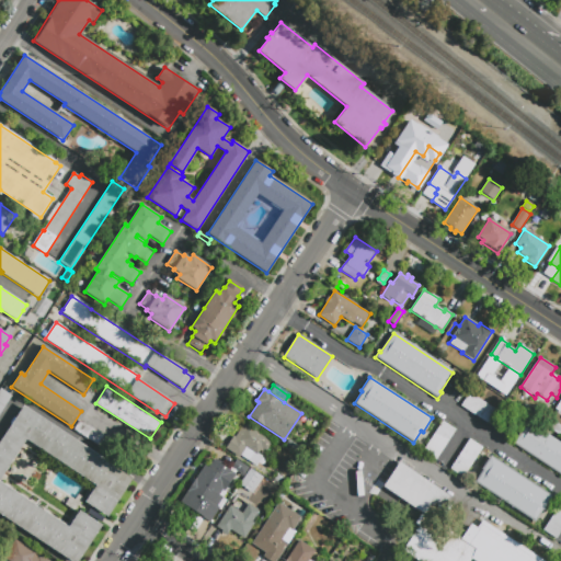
[(461,407),(469,393),(513,422),(515,423),(513,426),(506,436),(461,407)]
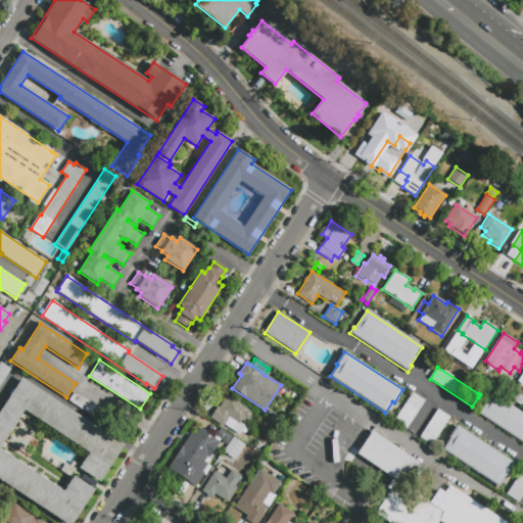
[(74,476),(95,490),(73,522),(65,522),(0,480),(0,411),(21,379),(124,445),(100,482),(79,468),(89,453),(25,411),(0,447),(0,449),(63,491),(74,476)]
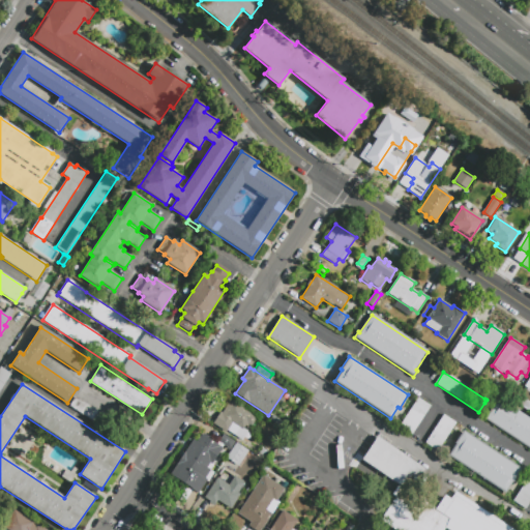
[(97,412),(92,421),(70,407),(76,398),(97,412)]
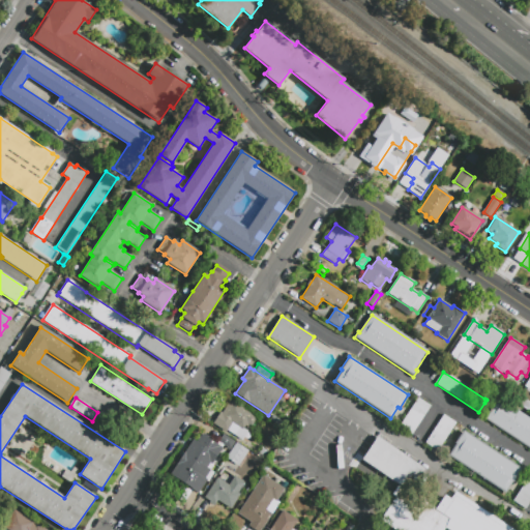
[(430,407),(412,435),(400,427),(418,399),(430,407)]
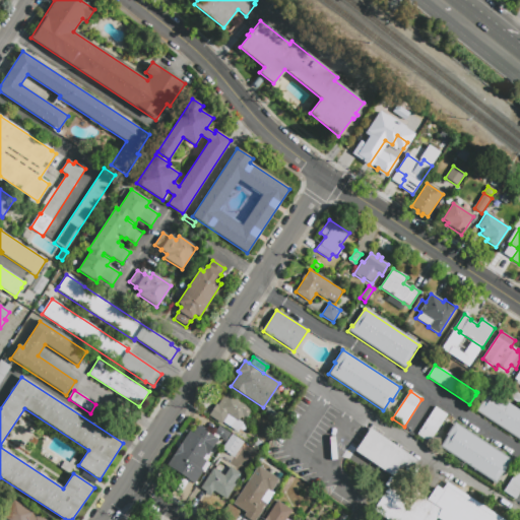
[(519,440),(474,411),(475,409),(478,405),(479,405),(490,391),(519,411),(519,440)]
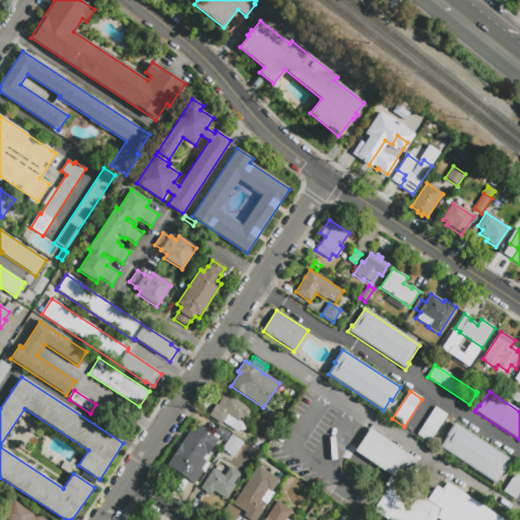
[(252,409),(247,418),(244,416),(243,418),(241,417),(239,420),(243,424),(238,433),(222,423),(221,424),(209,415),(216,404),(217,405),(225,393),(252,409)]
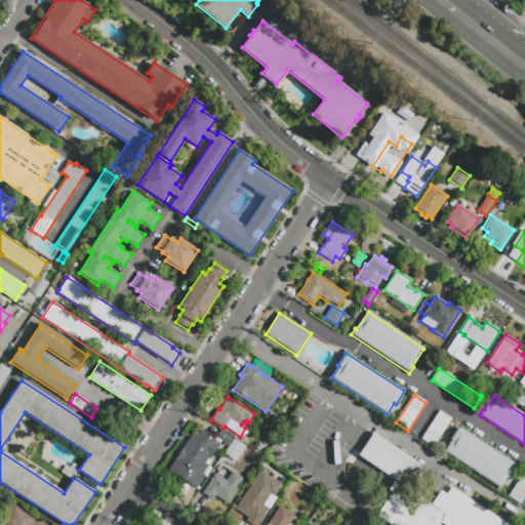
[(452,420),(434,448),(421,440),(440,412),(452,420)]
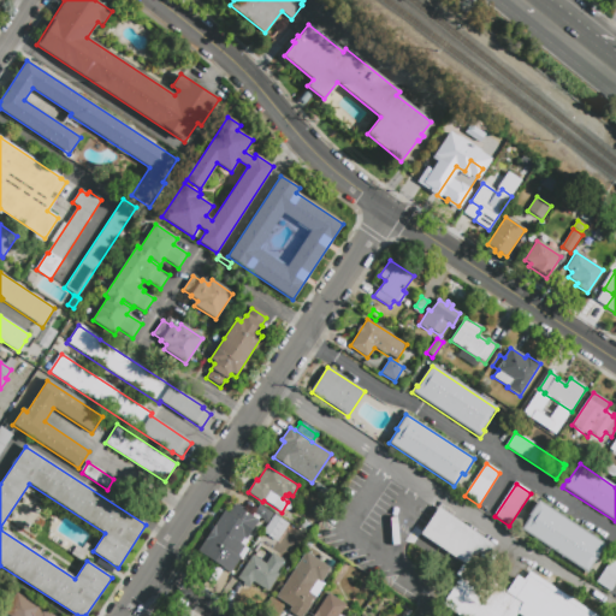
[(528,515),(538,501),(606,546),(597,561),(596,560),(586,573),(521,529),(529,516),(528,515)]
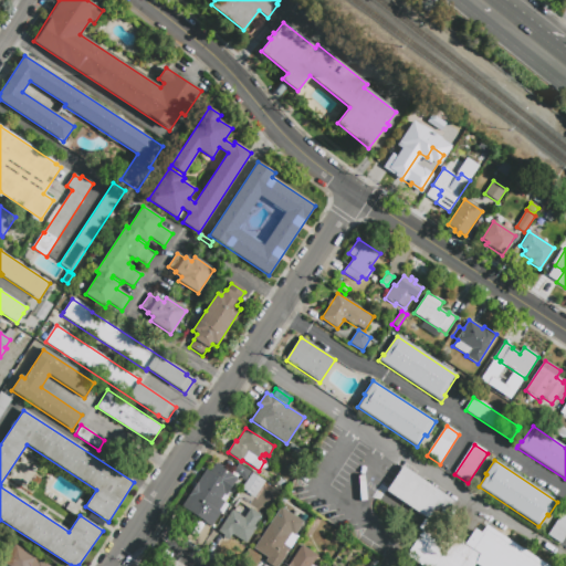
[(181,507),(206,470),(209,472),(216,463),(238,479),(223,501),(226,502),(220,511),(221,512),(211,527),(181,507)]
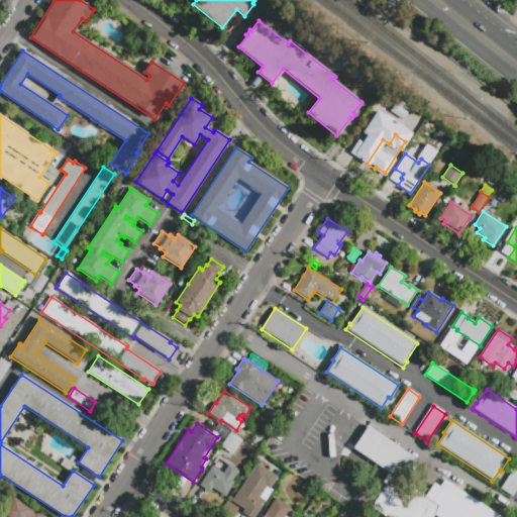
[(218,424),(229,431),(224,439),(213,431),(218,424)]
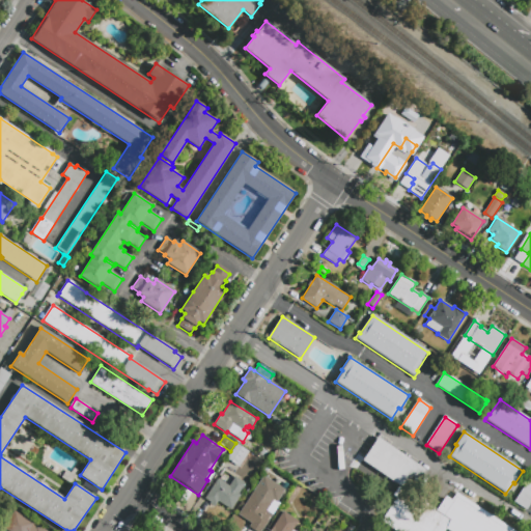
[(448,530),(446,529),(444,530),(395,530),(382,522),(396,499),(392,496),(399,485),(362,462),(378,439),(425,471),(411,493),(437,510),(446,497),(451,501),(456,493),(486,513),(513,530),(448,530)]
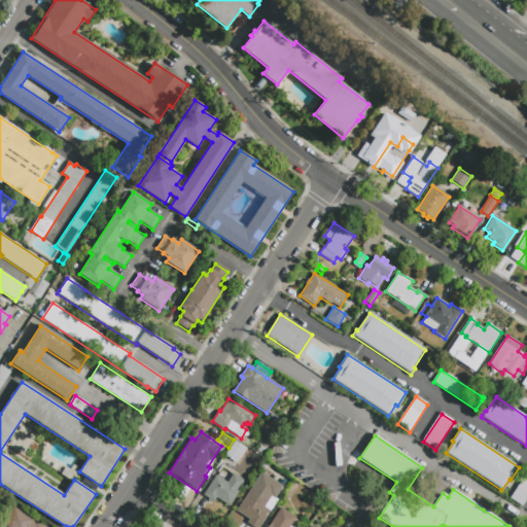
[(261,472),(283,486),(274,499),(271,497),(265,507),(271,511),(259,526),(252,526),(247,524),(250,520),(237,511),(261,472)]
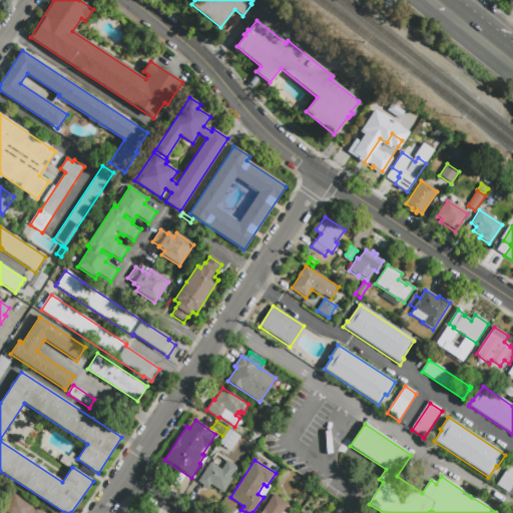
[(227,461),(236,467),(231,476),(233,477),(223,493),(211,484),(207,490),(202,487),(203,485),(197,481),(210,462),(221,470),(227,461)]
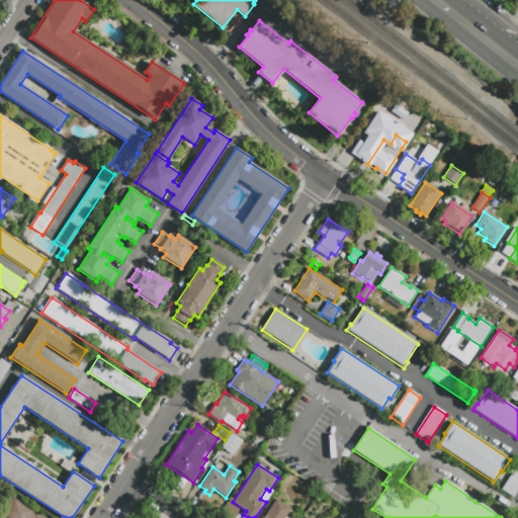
[(515,467),(517,468),(517,490),(513,498),(501,490),(515,467)]
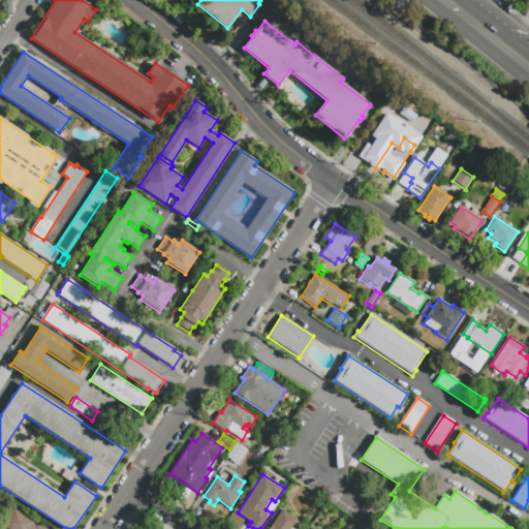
[(7,528),(3,526),(13,509),(34,523),(35,522),(45,528),(7,528)]
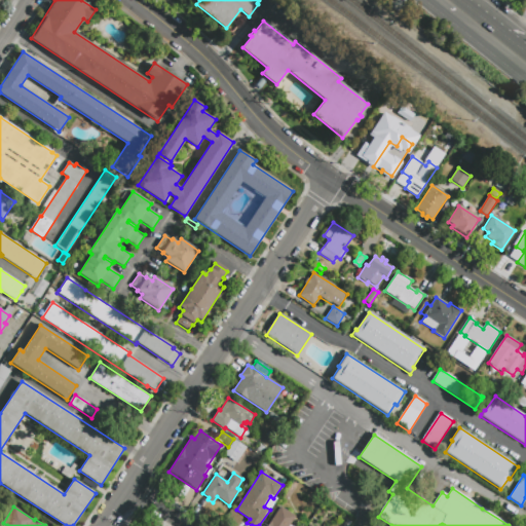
[(267,525),(280,506),(296,516),(289,525),(267,525)]
